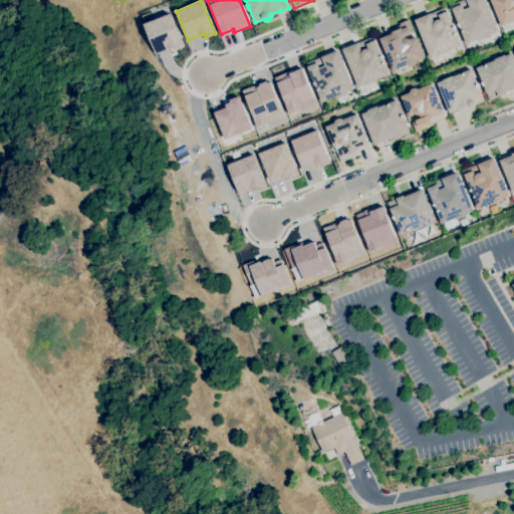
[(466,44),(452,8),(452,7),(451,4),(461,0),(485,0),(498,31),(490,34),(491,35),(486,37),(479,40),(479,39),(466,44)]
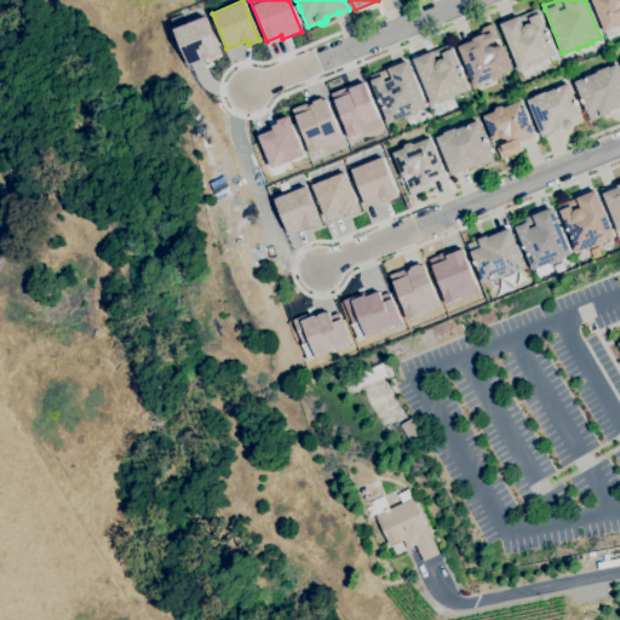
[(619,33),(608,39),(604,32),(591,0),(619,0),(619,33)]
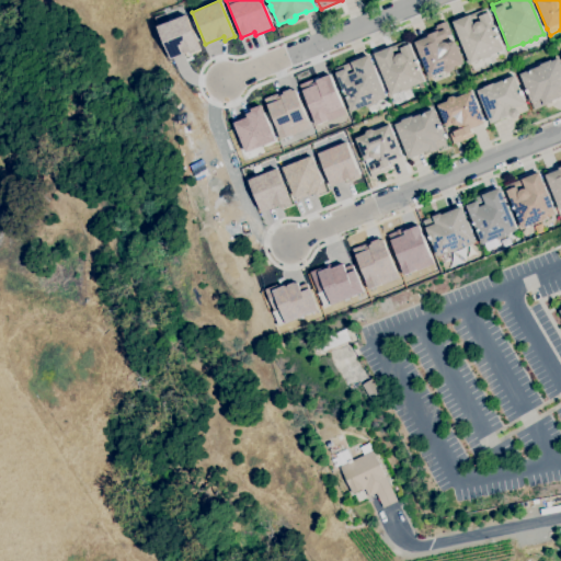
[(469,64),(453,22),(485,8),(488,12),(489,12),(503,49),(489,56),(490,57),(482,60),(482,59),(478,61),(477,60),(469,64)]
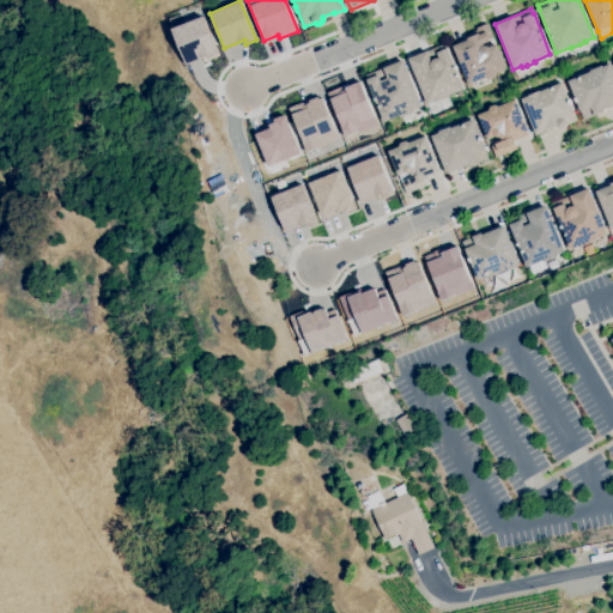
[(171,29),(186,65),(207,56),(208,60),(219,55),(202,16),(171,29)]
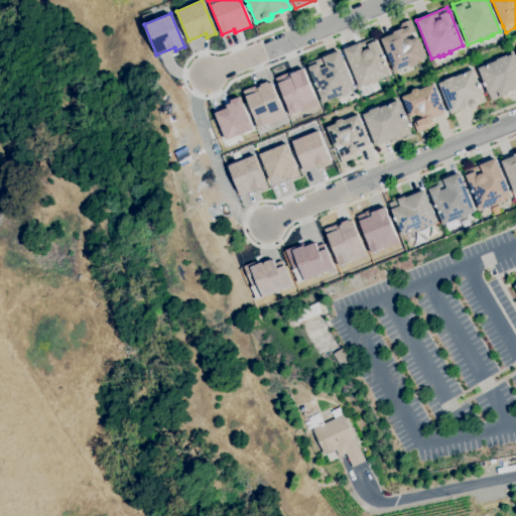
[(394,71),(381,38),(394,33),(392,29),(401,25),(400,23),(411,19),(415,31),(411,32),(412,34),(406,36),(407,38),(408,38),(409,38),(410,38),(410,39),(411,39),(418,36),(426,57),(417,61),(416,65),(412,67),(408,66),(394,71)]
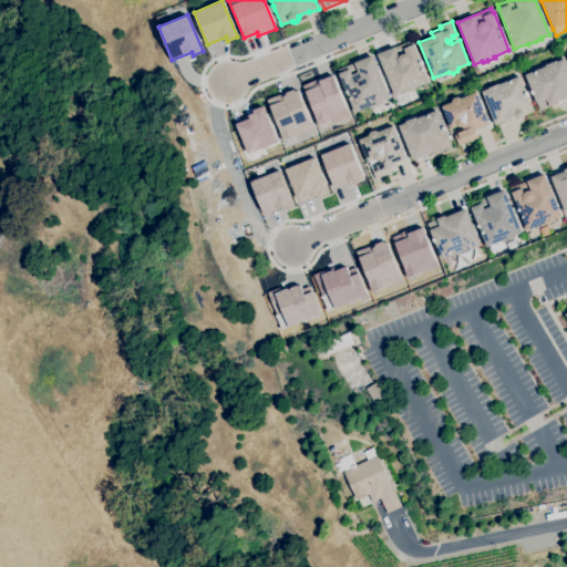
[(394,96),(378,54),(411,40),(413,44),(414,44),(430,82),(415,88),(415,90),(408,93),(408,92),(403,94),(403,93),(394,96)]
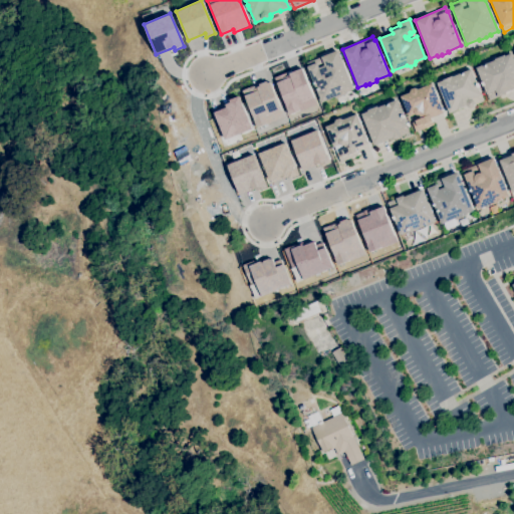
[(321,102),(307,66),(308,66),(306,62),(338,50),(353,89),(346,92),(346,93),(340,96),(340,94),(321,102)]
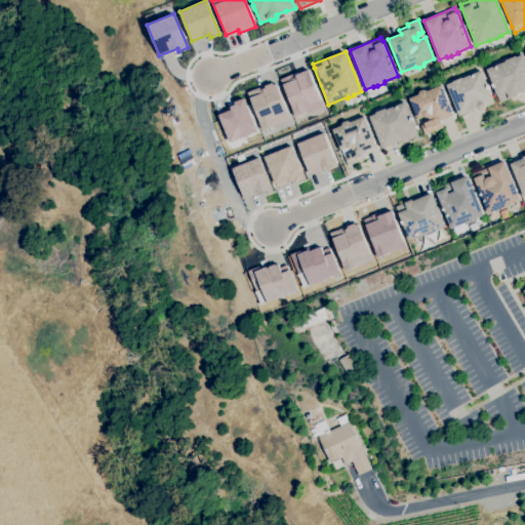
[(499,102),(486,69),(506,62),(506,61),(516,55),(516,57),(522,54),(524,62),(524,90),(516,94),(517,95),(510,98),(509,98),(499,102)]
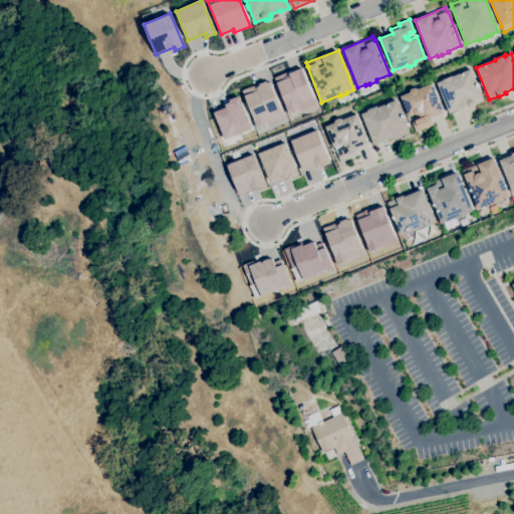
[(273,77),(288,114),(314,103),(300,68),(288,73),(287,71),(273,77)]
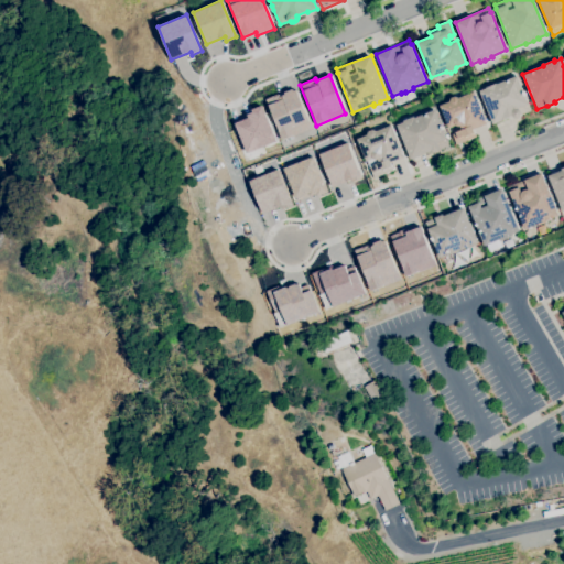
[(494,125),(479,91),(486,88),(486,87),(497,83),(497,84),(517,75),(531,110),(522,114),(522,115),(521,116),(521,117),(520,117),(520,118),(519,118),(518,119),(517,119),(516,118),(514,118),(513,118),(513,117),(512,117),(512,116),(501,120),(502,120),(494,125)]
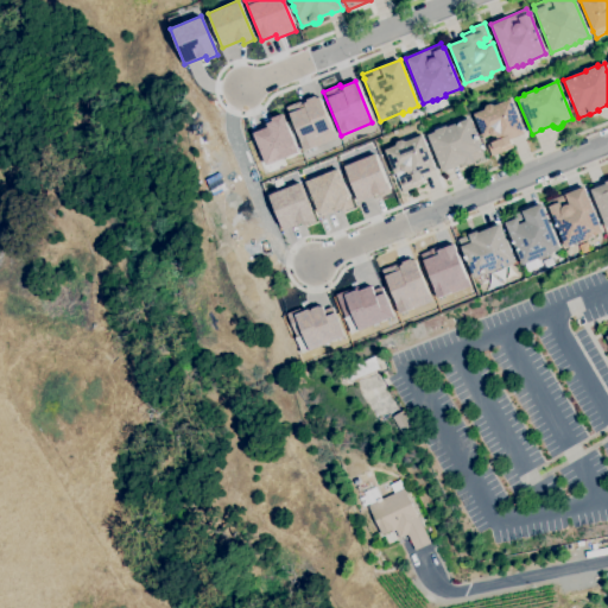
[(286,107),(303,150),(334,138),(318,96),(315,97),(315,95),(304,100),(305,102),(298,105),(298,102),(286,107)]
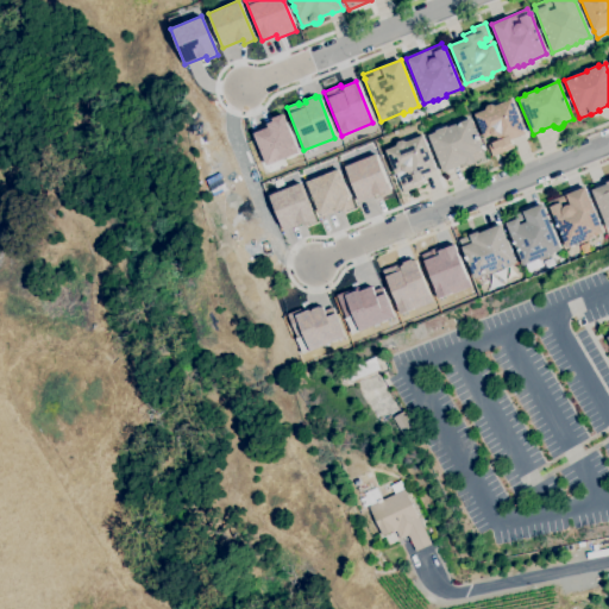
[(493,156),(488,145),(493,143),(491,143),(498,140),(497,136),(496,137),(495,137),(495,136),(494,136),(493,136),(493,135),(485,138),(475,113),(484,110),(487,106),(491,104),(495,106),(512,99),(526,133),(512,139),(513,143),(512,144),(514,148),(493,156)]
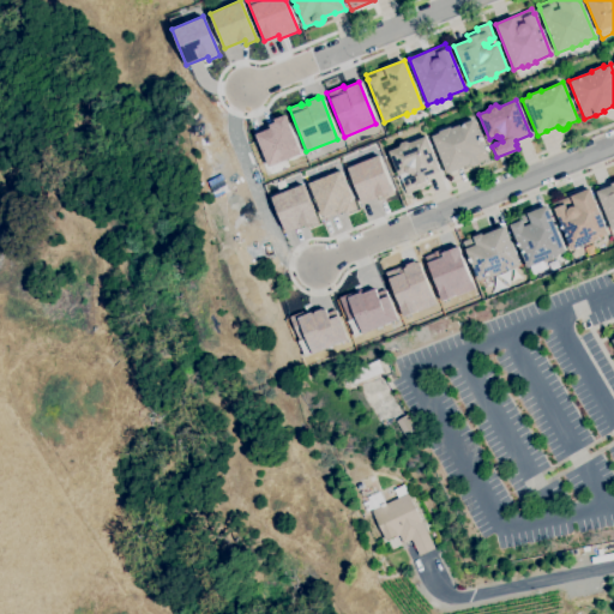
[(254,134),(268,167),(300,154),(284,114),(272,119),(274,121),(269,124),(270,128),(254,134)]
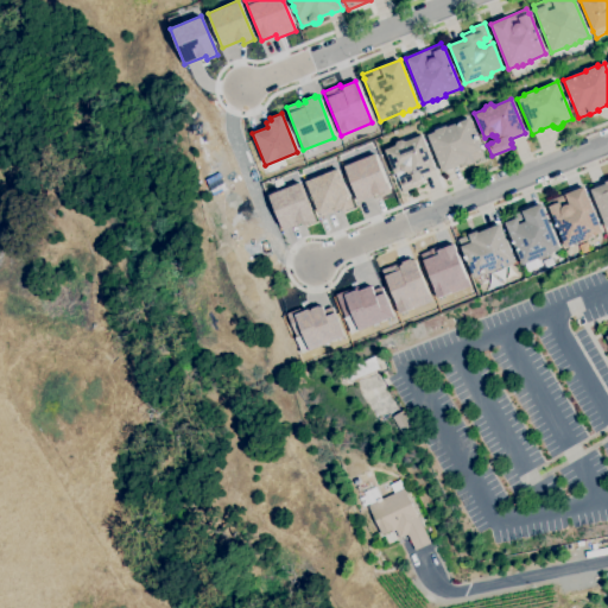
[(443,172),(428,134),(435,132),(435,130),(447,125),(447,126),(469,118),(485,156),(474,160),(475,162),(466,165),(464,163),(443,172)]
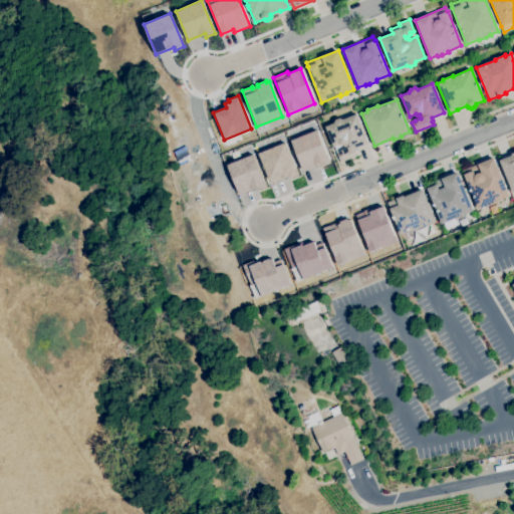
[(340,162),(336,153),(340,152),(339,151),(345,149),(344,146),(343,146),(342,146),(341,145),(340,145),(334,147),(325,126),(336,122),(335,119),(341,116),(342,119),(356,113),(368,143),(356,149),(357,152),(356,152),(358,156),(350,159),(349,158),(340,162)]
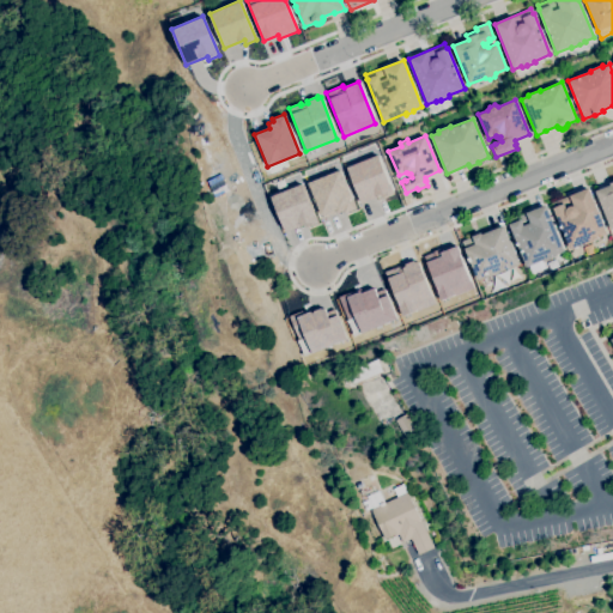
[(346,168),(359,202),(371,198),(369,193),(375,192),(376,196),(390,190),(376,156),(346,168)]
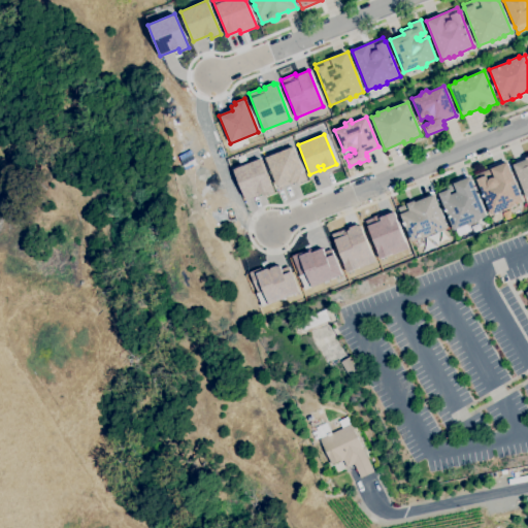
[(264,158),(276,186),(288,182),(289,183),(296,180),(297,184),(306,179),(292,146),(264,158)]
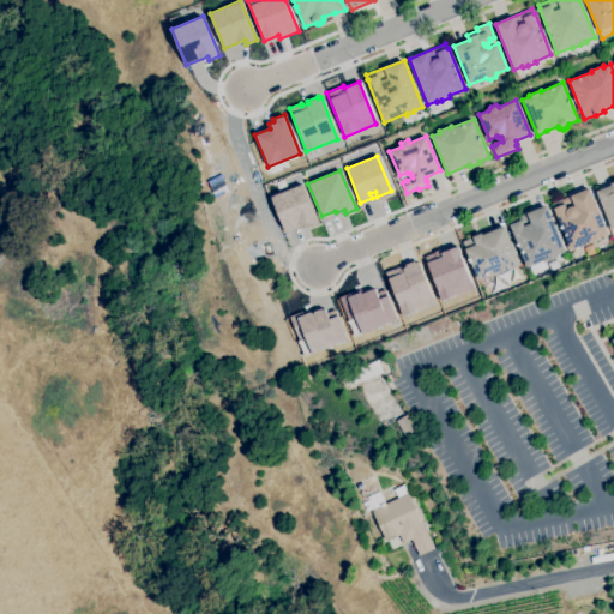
[(613,229),(612,230),(596,192),(612,185),(609,180),(613,178),(613,229)]
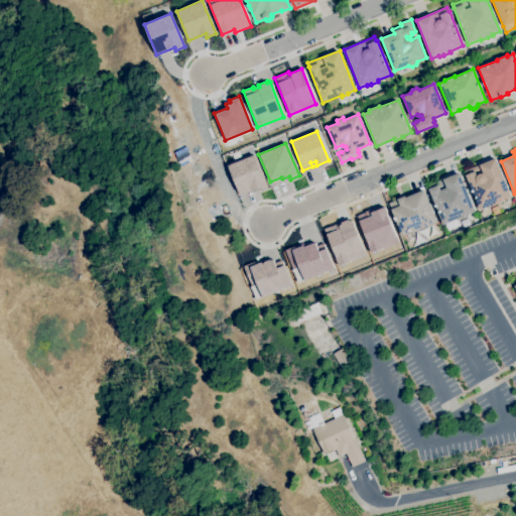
[(227,164),(238,192),(251,187),(252,190),(266,184),(253,154),(227,164)]
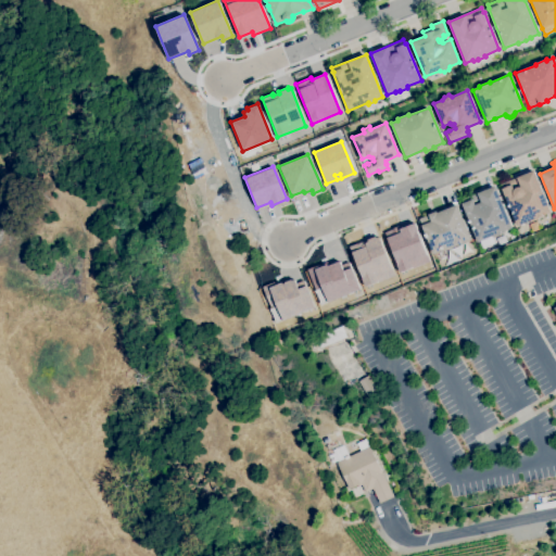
[(517,226),(502,189),(503,188),(501,184),(534,171),(551,212),(543,215),(543,216),(539,217),(539,218),(531,222),(531,220),(517,226)]
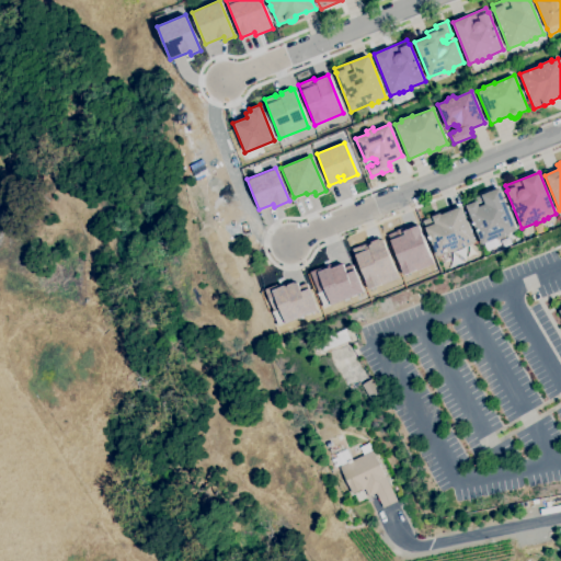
[(487,250),(484,243),(482,244),(466,205),(467,205),(465,202),(500,187),(515,226),(516,225),(519,232),(499,241),(500,244),(487,250)]
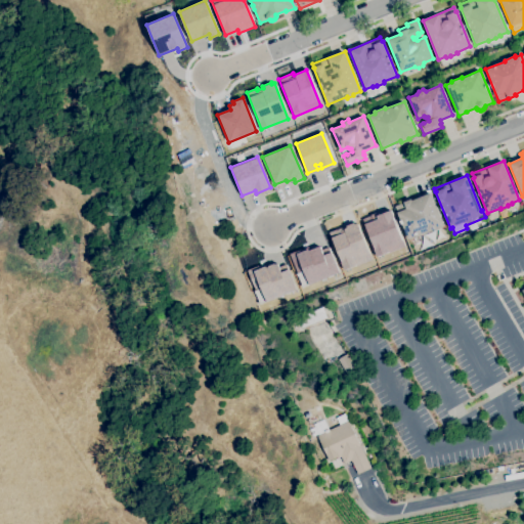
[(408,238),(395,206),(403,203),(403,202),(411,199),(412,201),(431,192),(444,226),(428,232),(427,231),(408,238)]
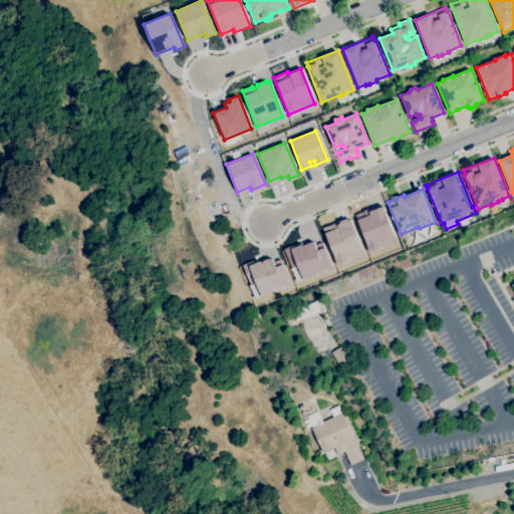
[(355,215),(369,251),(395,241),(380,205),(355,215)]
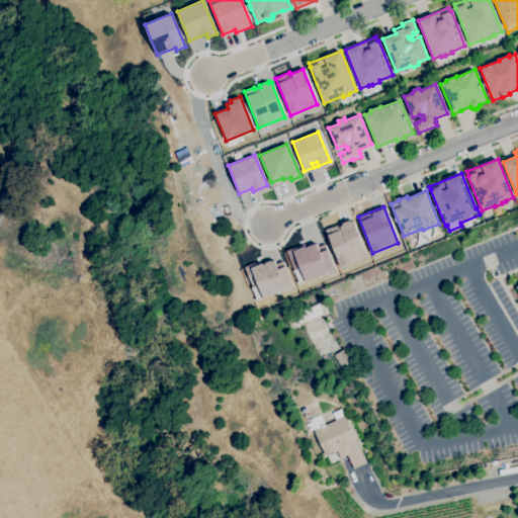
[(325,230),(339,266),(365,256),(352,222),(340,226),(339,224),(325,230)]
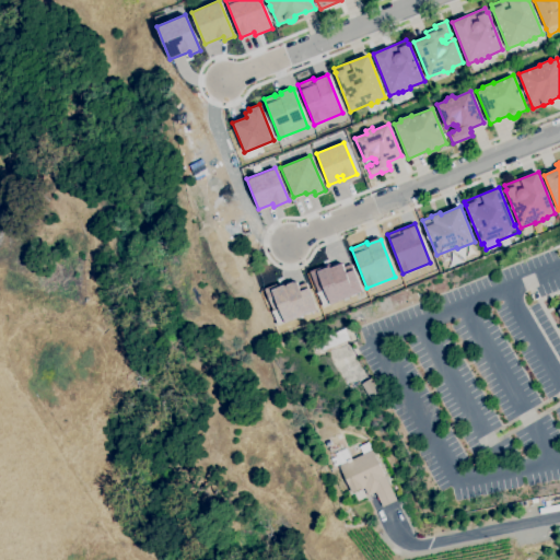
[(310,271),(323,305),(360,291),(350,265),(343,268),(341,264),(328,269),(327,265),(310,271)]
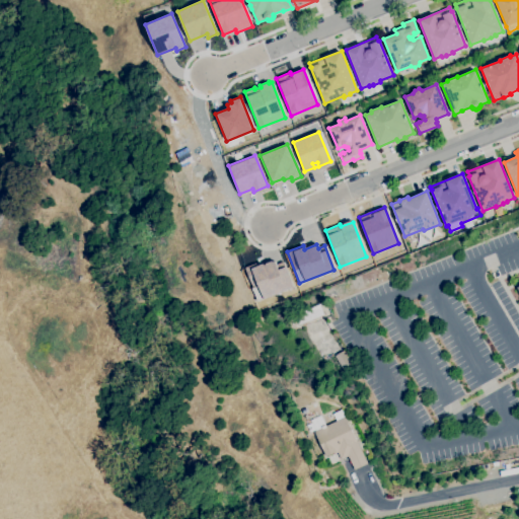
[(243,269),(256,300),(292,286),(282,262),(275,265),(274,262),(257,269),(255,264),(243,269)]
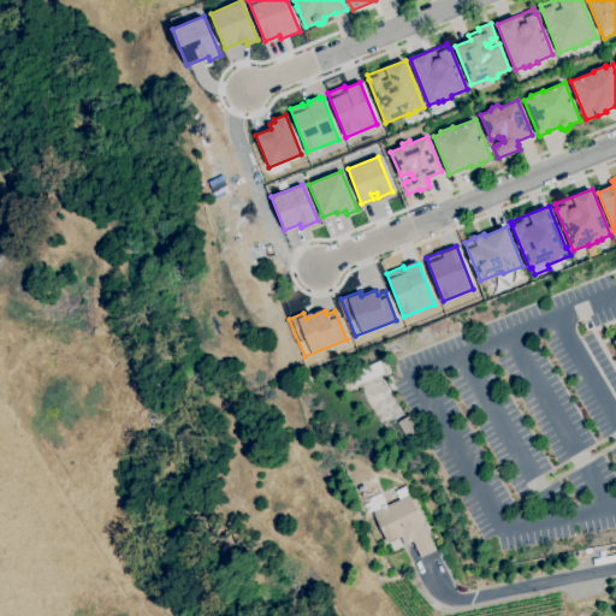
[(355,385),(350,373),(379,361),(384,373),(355,385)]
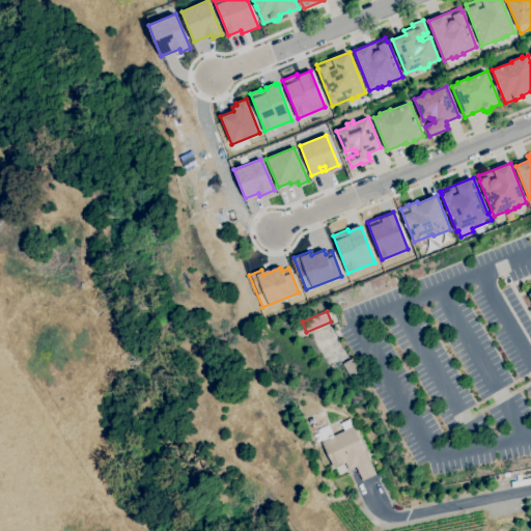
[(309,336),(327,365),(345,355),(328,325),(309,336)]
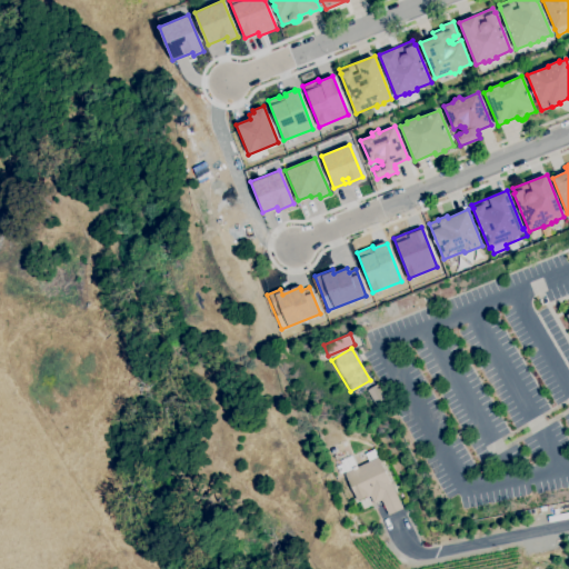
[(375,403),(367,390),(377,383),(385,398),(375,403)]
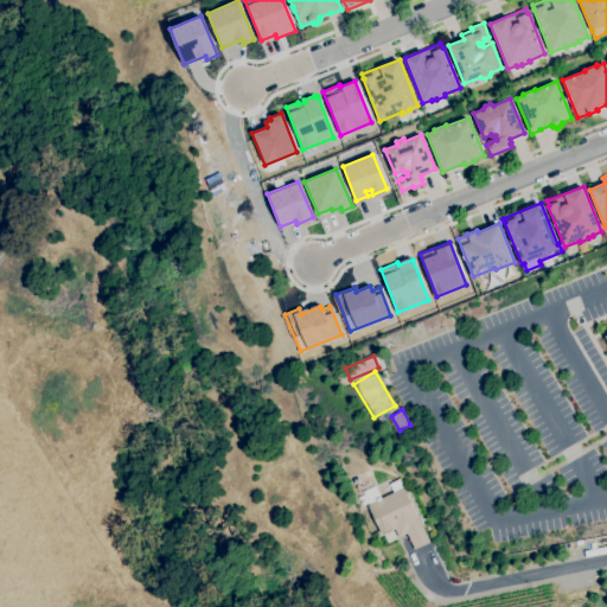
[(415,549),(407,534),(398,537),(395,529),(391,531),(390,529),(382,534),(368,505),(370,504),(368,499),(362,503),(360,499),(366,497),(364,493),(366,491),(366,490),(370,489),(370,490),(372,489),(372,487),(375,486),(381,498),(393,492),(389,484),(398,479),(429,542),(415,549)]
